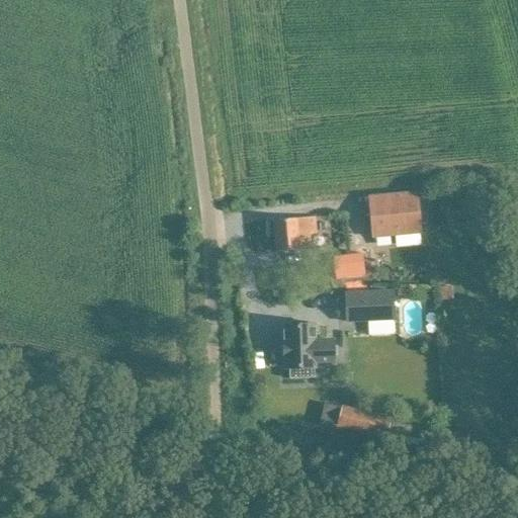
[(417,192),(368,197),(372,238),(421,233),(417,192)]
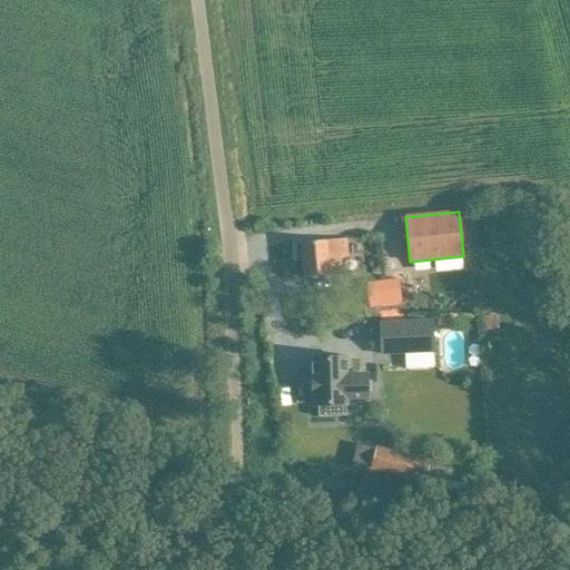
[(342,274),(341,257),(347,256),(346,239),(301,243),(304,277),(342,274)]
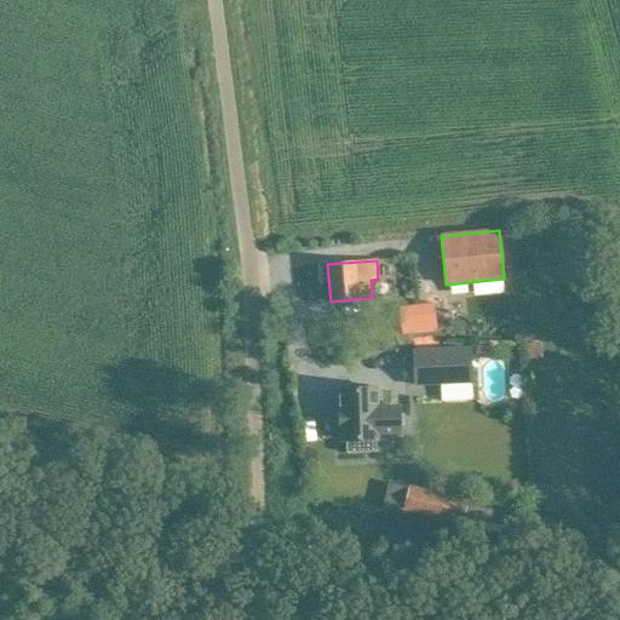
[(437,329),(435,314),(434,303),(400,308),(403,334),(437,329)]
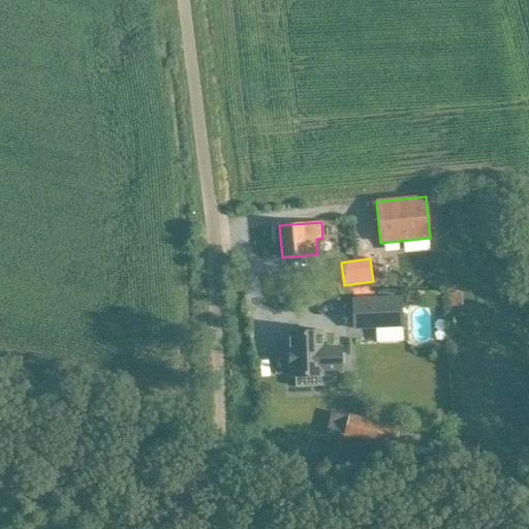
[(459,293),(447,294),(448,307),(460,306),(459,293)]
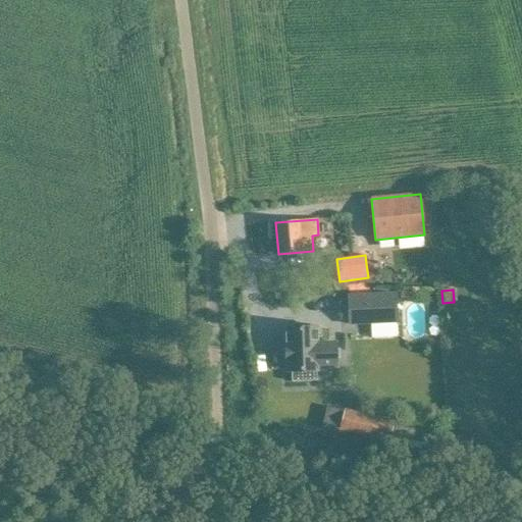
[(397,322),(396,294),(349,296),(350,324),(397,322)]
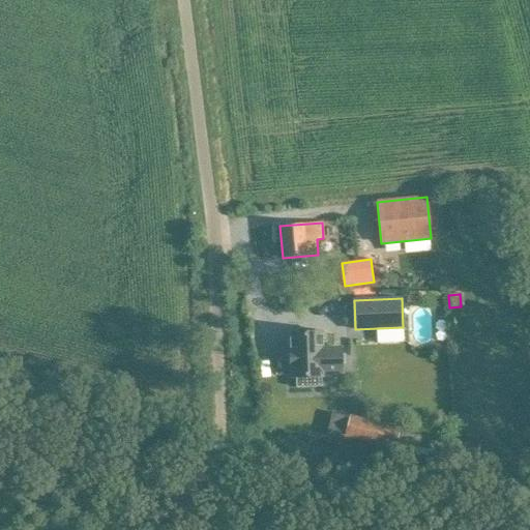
[(298,333),(290,333),(291,353),(290,353),(290,356),(289,356),(289,362),(290,362),(290,365),(291,365),(292,377),(296,377),(296,387),(322,387),(322,376),(323,376),(323,371),(342,371),(341,348),(322,348),(322,332),(314,333),(314,329),(298,330),(298,333)]
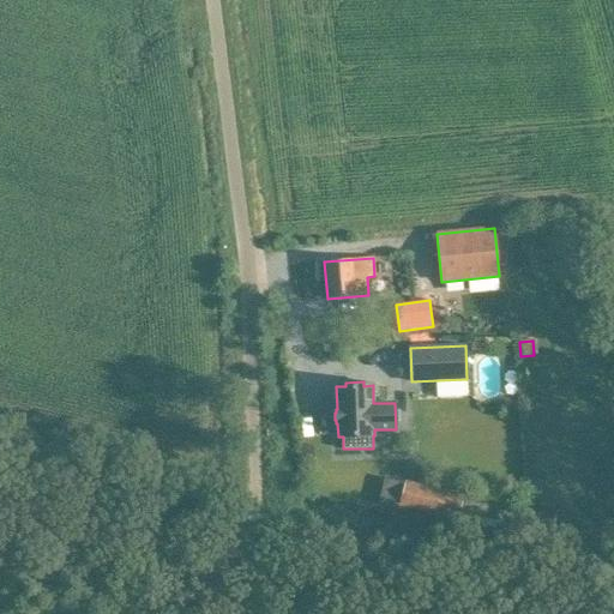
[(313,446),(302,446),(302,459),(313,459),(313,446)]
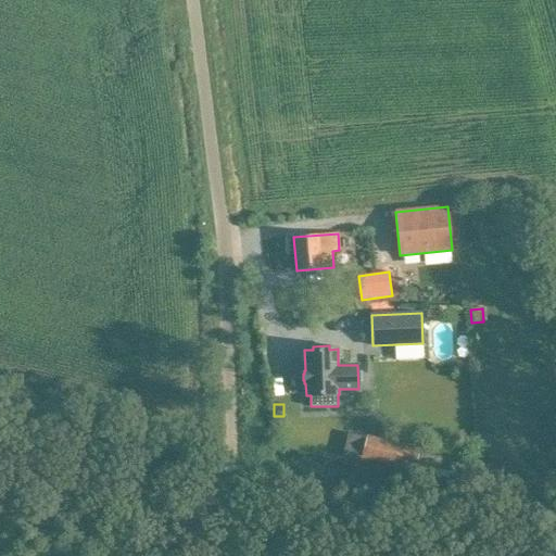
[(361,460),(413,472),(418,447),(366,437),(361,460)]
